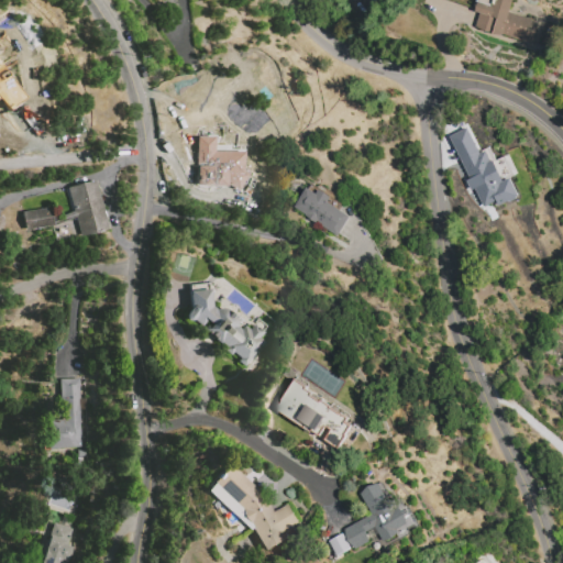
[(476,29),(481,14),(475,12),(477,0),(481,0),(494,4),(495,0),(515,0),(510,13),(538,21),(530,45),(476,29)]
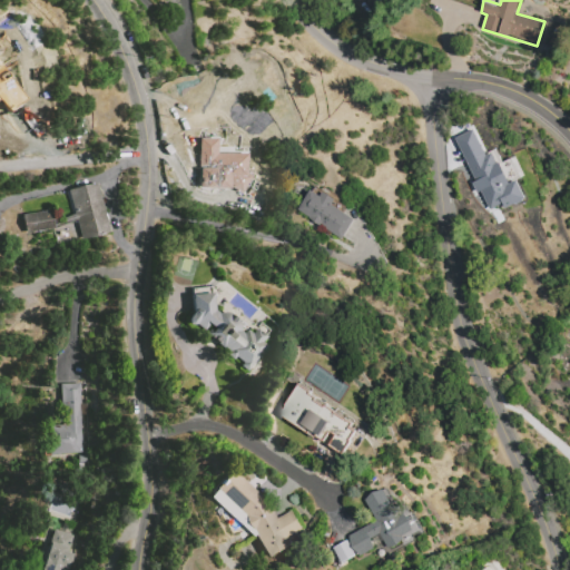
[(0,49),(17,71),(12,75),(30,99),(11,112),(9,109),(5,112),(0,105),(0,49)]
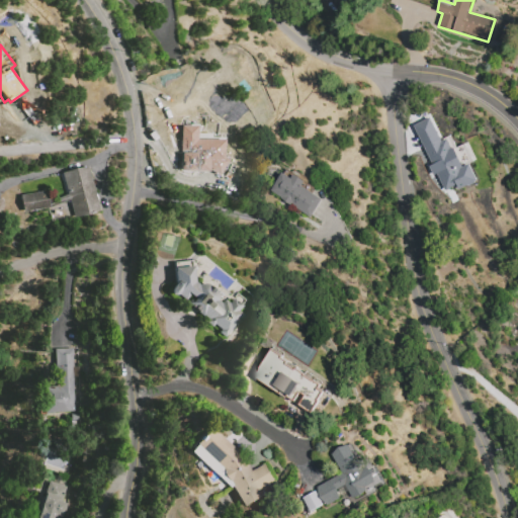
[(414,126),(431,118),(442,142),(447,139),(452,149),(454,148),(463,167),(469,164),(478,181),(448,195),(439,178),(435,180),(426,163),(431,161),(414,126)]
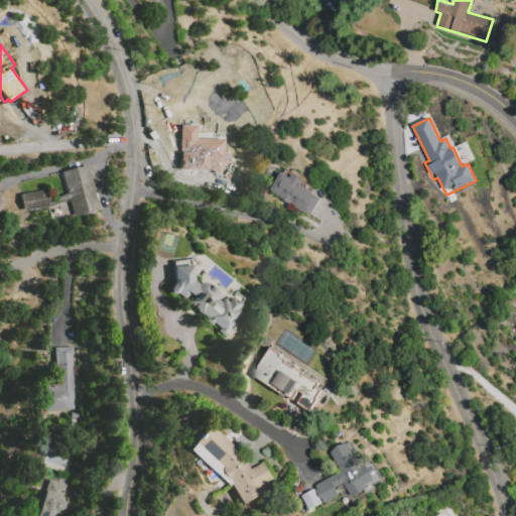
[(176,143),(179,140),(176,137),(187,126),(190,129),(201,119),(212,130),(208,134),(231,157),(220,169),(197,145),(187,154),(176,143)]
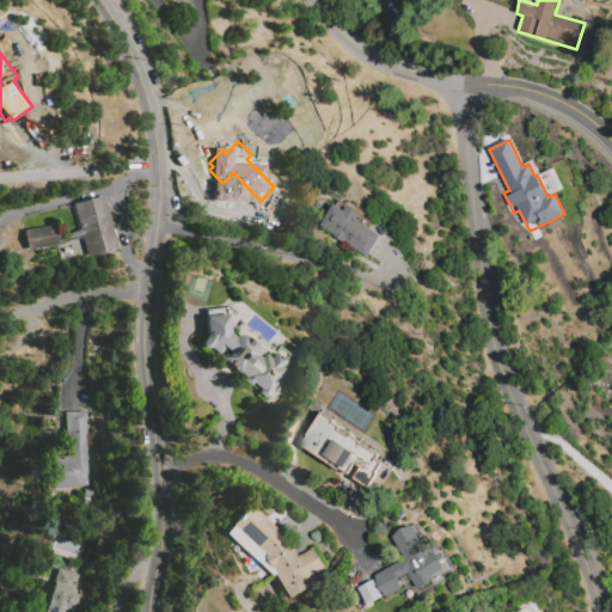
[(104,196),(116,249),(85,256),(73,203),(104,196)]
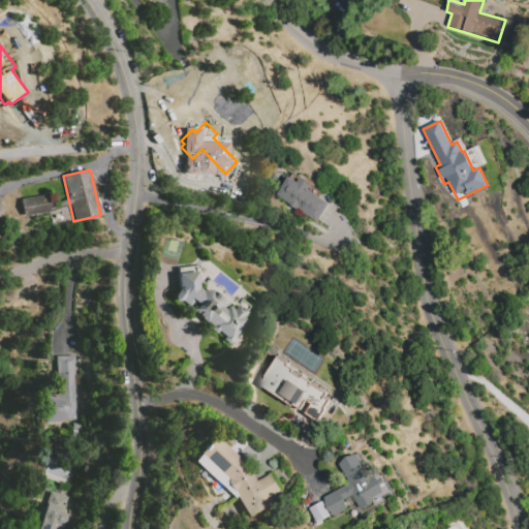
[(288,177),(298,183),(301,178),(312,186),(309,190),(329,203),(315,222),(276,196),(288,177)]
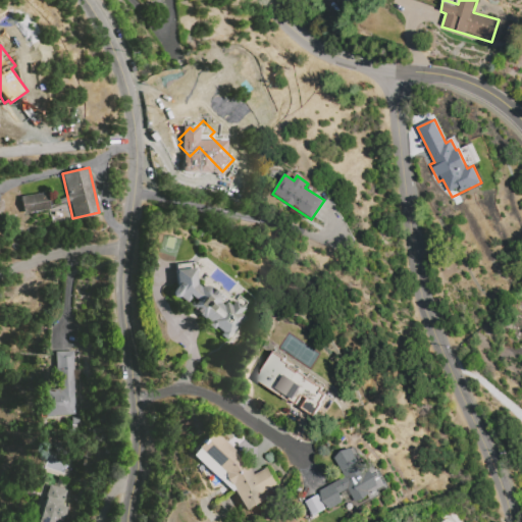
[(22,213),(20,195),(48,192),(50,210),(22,213)]
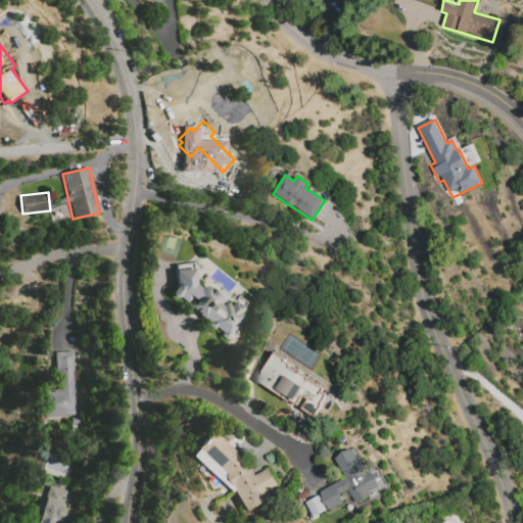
[(172,292),(177,287),(176,271),(193,271),(196,274),(195,282),(201,287),(209,285),(231,303),(237,295),(247,303),(239,313),(245,318),(226,339),(221,335),(224,333),(216,326),(214,329),(172,292)]
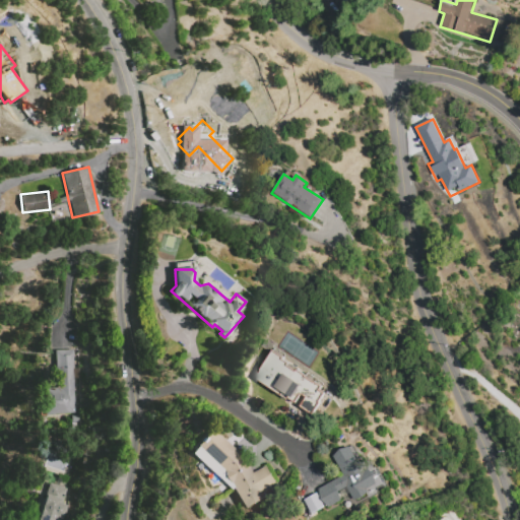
[(74,349),(75,413),(41,414),(40,385),(55,385),(54,349),(74,349)]
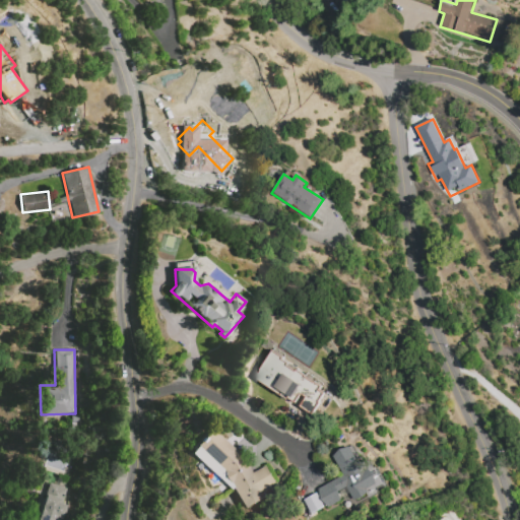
[(274,350),(290,362),(288,366),(297,372),(300,368),(328,388),(309,416),(299,409),(307,398),(303,394),(297,404),(286,397),(285,400),(254,379),(274,350)]
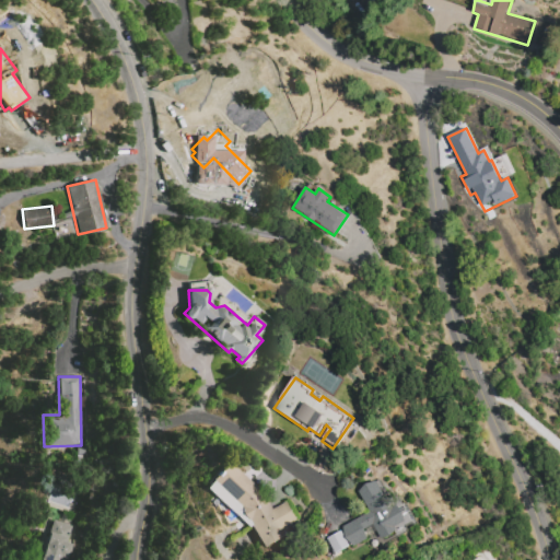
[(228,462),(266,494),(271,509),(287,502),(298,520),(283,528),(287,537),(265,549),(252,526),(254,524),(238,510),(242,506),(211,479),(228,462)]
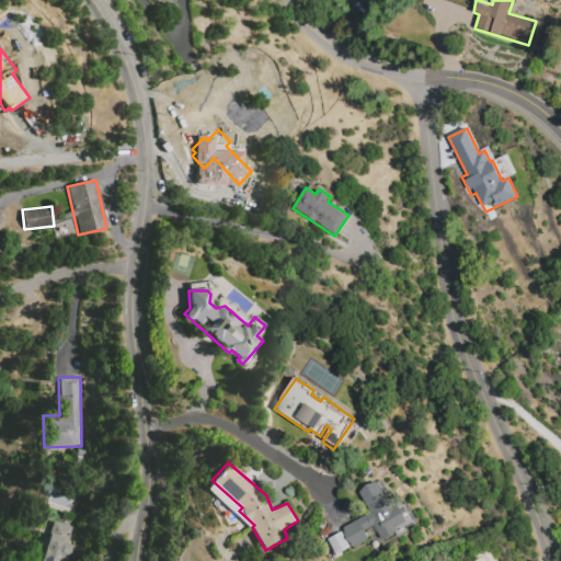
[(342,528),(370,513),(359,492),(368,483),(381,481),(396,506),(402,506),(407,514),(405,522),(393,527),(396,531),(393,536),(387,539),(380,539),(374,526),(365,531),(369,539),(353,548),(346,540),(342,528)]
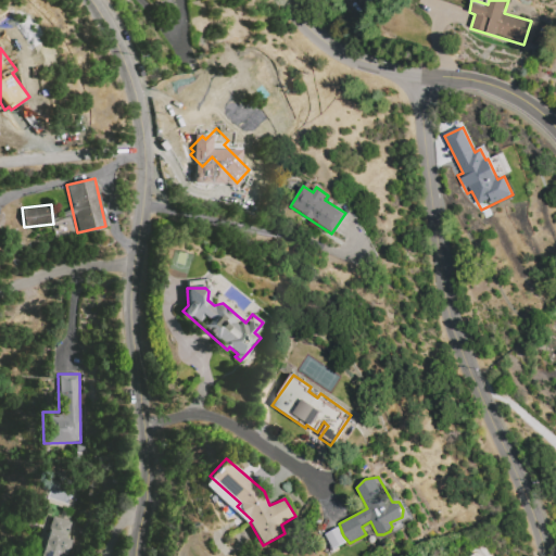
[(71,523),(61,555),(41,555),(52,518),(71,523)]
